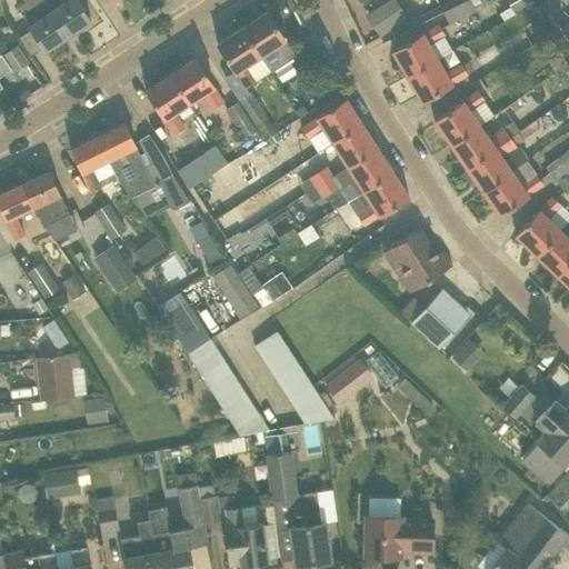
[(28,26),(45,51),(68,36),(51,10),(45,0),(22,0),(29,9),(22,13),(29,25),(28,26)]
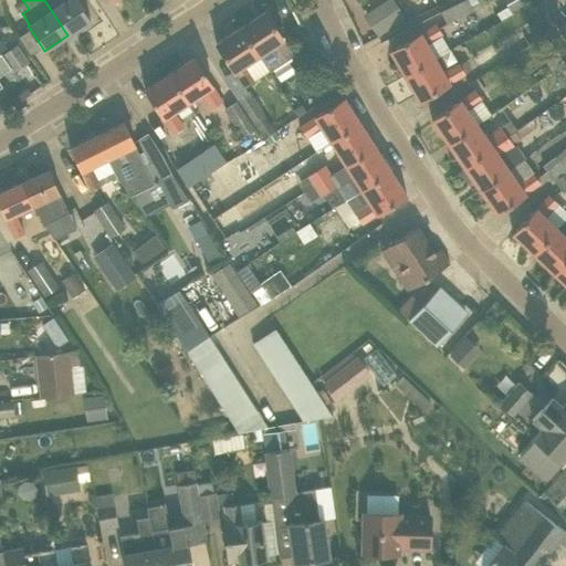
[(67,35),(91,20),(77,0),(65,0),(51,10),(67,35)]
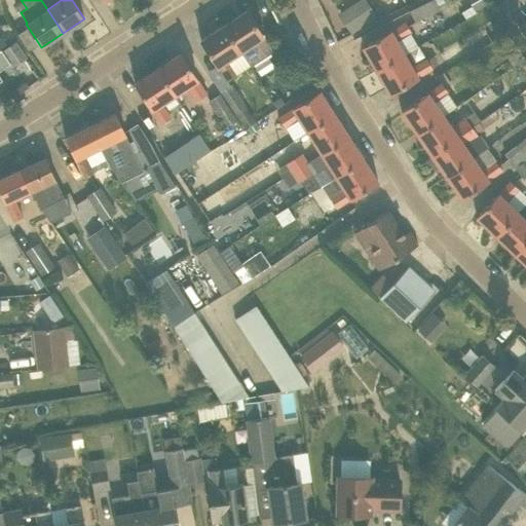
[(366,0),(357,0),(337,12),(351,33),(377,16),(366,0)]
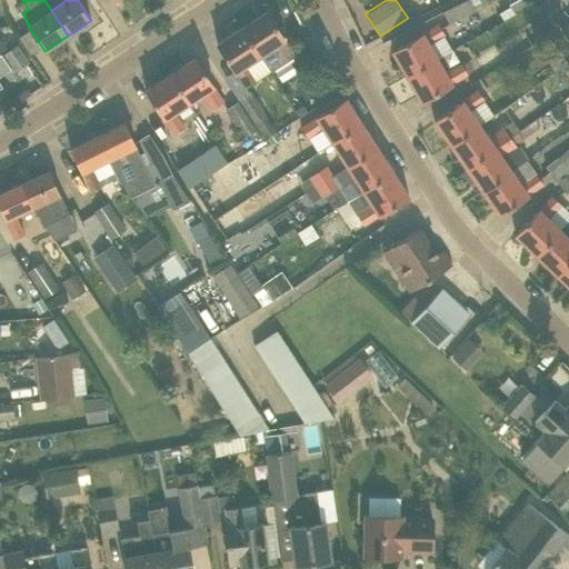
[(468,0),(442,11),(449,23),(477,11),(470,0),(468,0)]
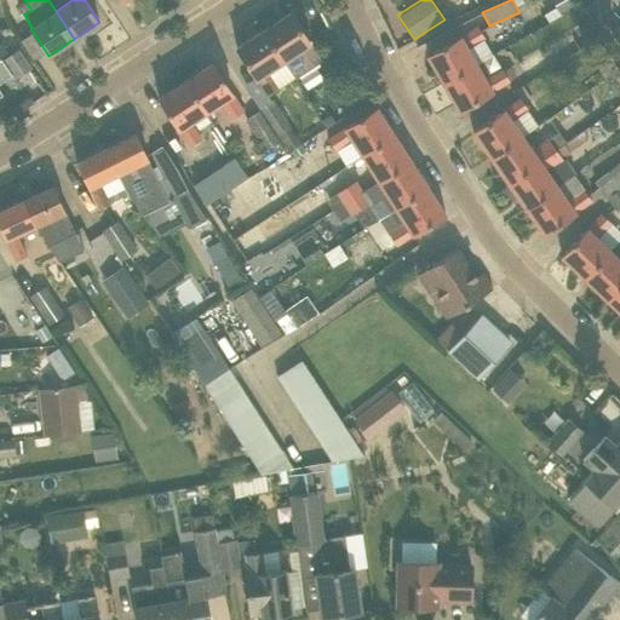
[(549,22),(561,15),(577,6),(572,0),(552,0),(556,7),(545,13),(549,22)]
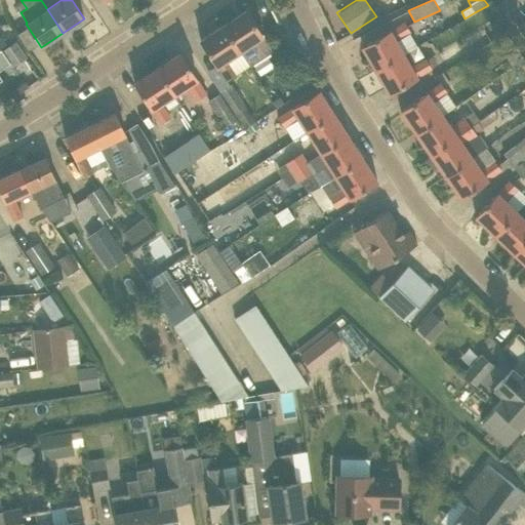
[(508,12),(518,6),(514,0),(501,0),(500,1),(508,12)]
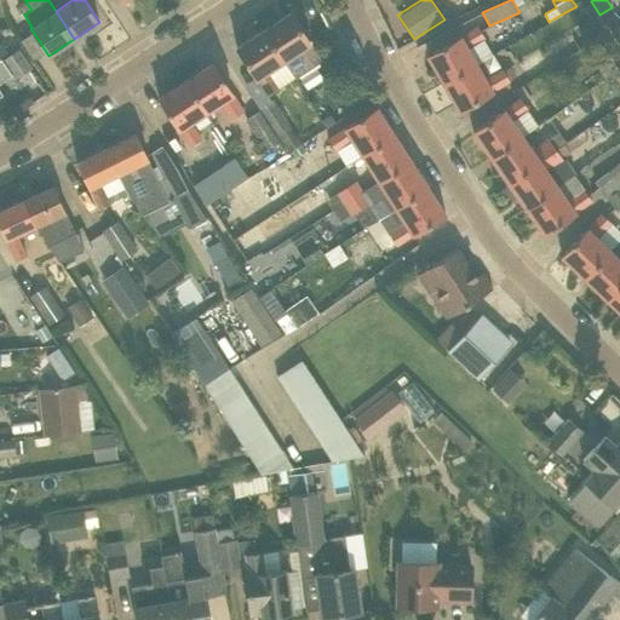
[(296,76),(322,59),(291,11),(264,28),(296,76)]
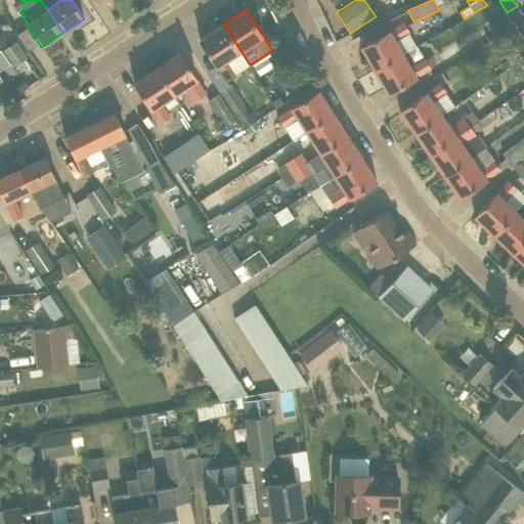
[(408,33),(409,32),(404,22),(361,47),(376,70),(412,48),(413,49),(417,47),(408,33)]
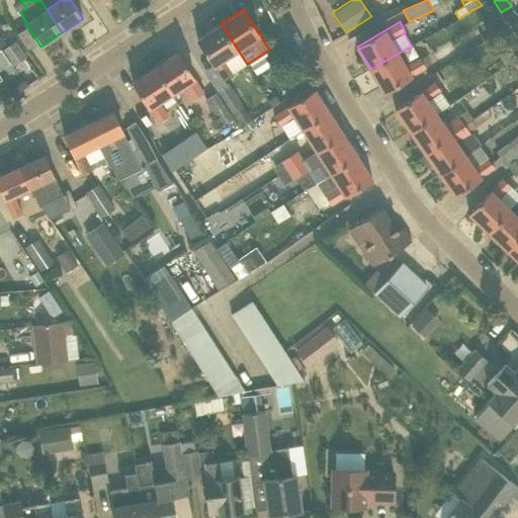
[(247,64),(221,23),(198,38),(224,80),(234,73),(247,64)]
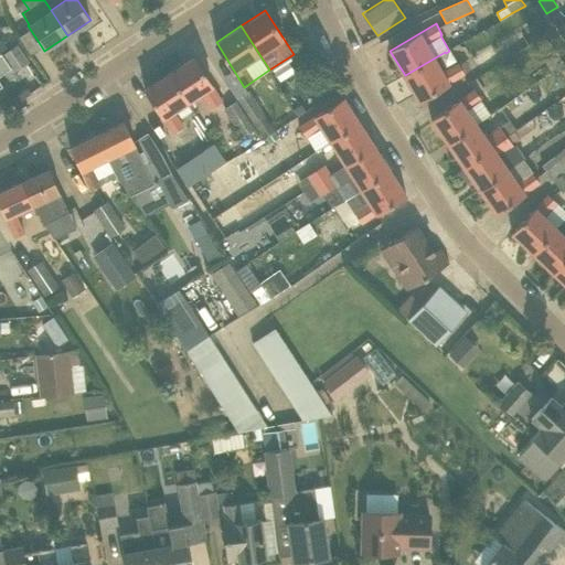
[(2,53),(11,67),(14,72),(29,62),(18,44),(2,53)]
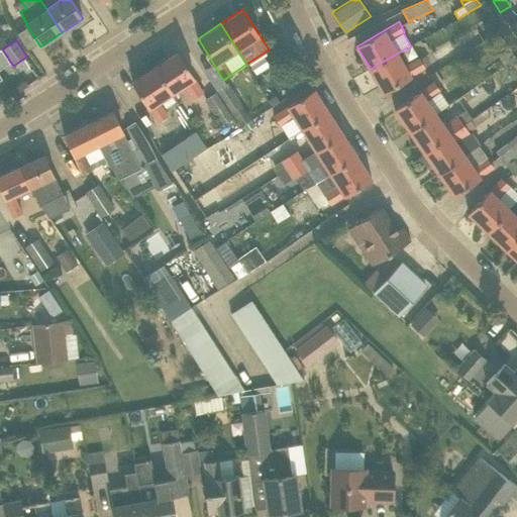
[(288,54),(283,44),(275,49),(280,59),(288,54)]
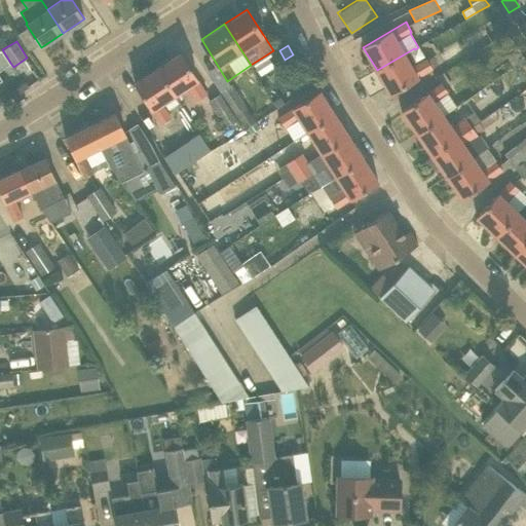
[(524,57),(517,46),(504,54),(513,65),(524,57)]
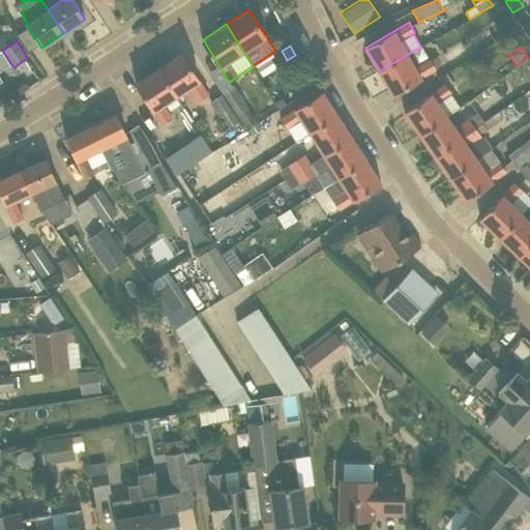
[(380,70),(393,94),(436,68),(431,58),(425,61),(418,50),(417,49),(380,70)]
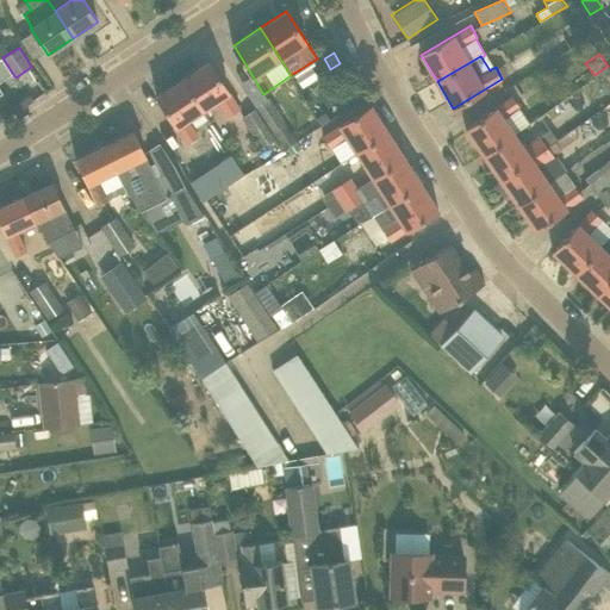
[(0,58),(0,94),(2,93),(0,89),(0,80),(12,73),(2,57),(0,58)]
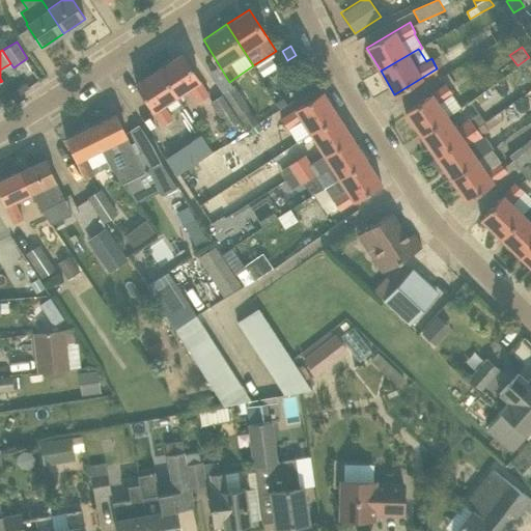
[(208,95),(182,53),(159,68),(177,95),(190,87),(199,102),(208,95)]
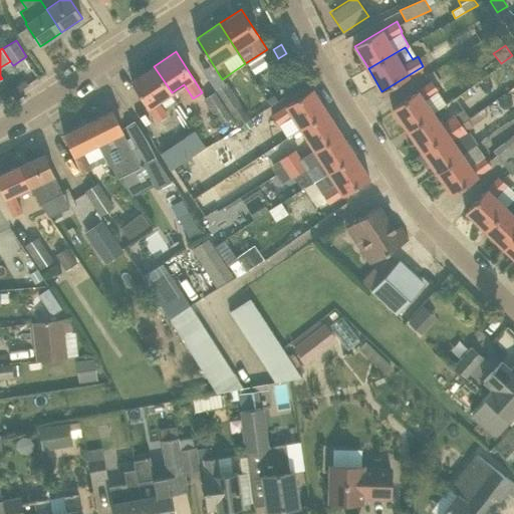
[(154,66),(132,80),(158,121),(168,114),(159,101),(172,92),(154,66)]
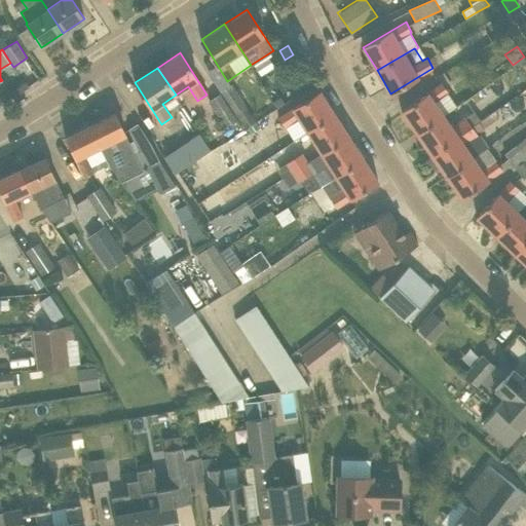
[(442,83),(402,111),(417,133),(444,114),(443,113),(436,102),(448,92),(442,83)]
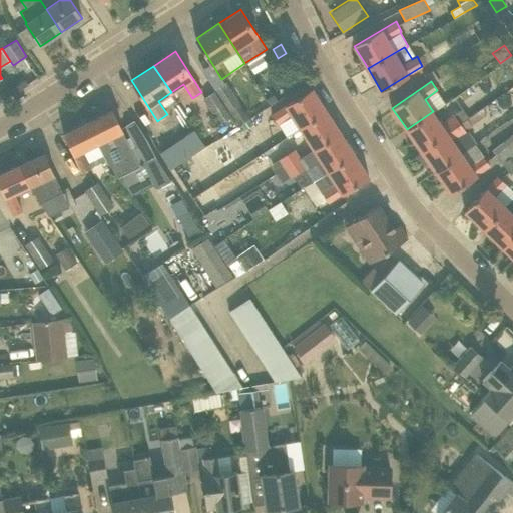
[(238,103),(226,83),(216,89),(229,109),(238,103)]
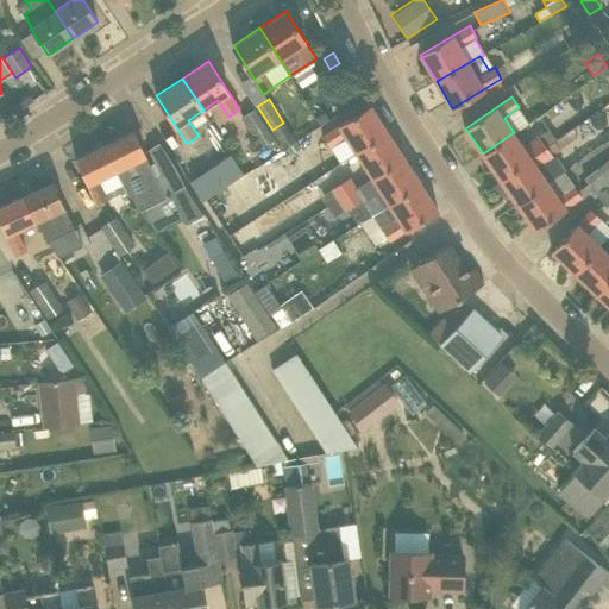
[(388,131),(371,105),(369,107),(322,137),(330,148),(345,137),(356,152),(388,131)]
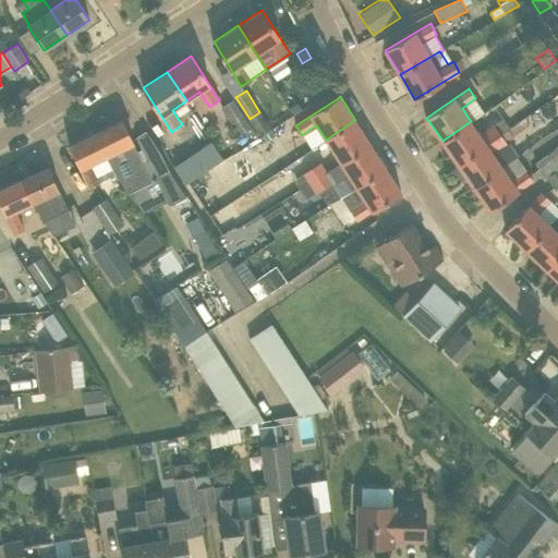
[(220,107),(230,122),(239,135),(252,128),(233,98),(220,107)]
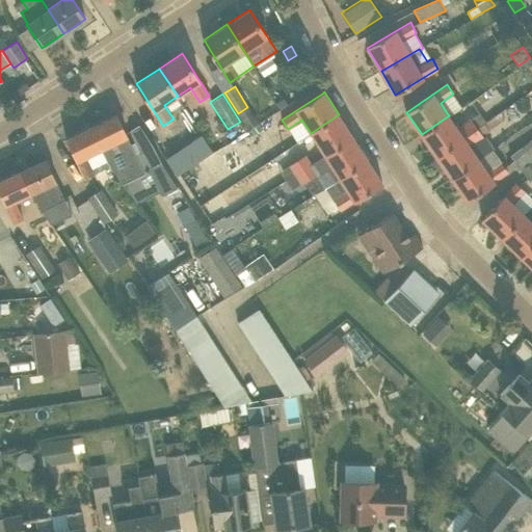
[(436,157),(478,128),(477,128),(486,122),(472,101),(467,103),(467,102),(448,114),(449,115),(422,134),(436,157)]
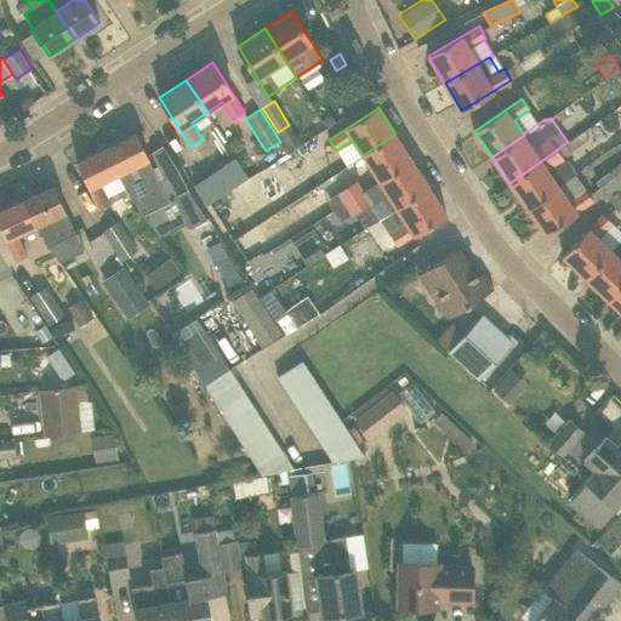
[(166,197),(136,134),(106,148),(126,189),(126,188),(142,209),(166,197)]
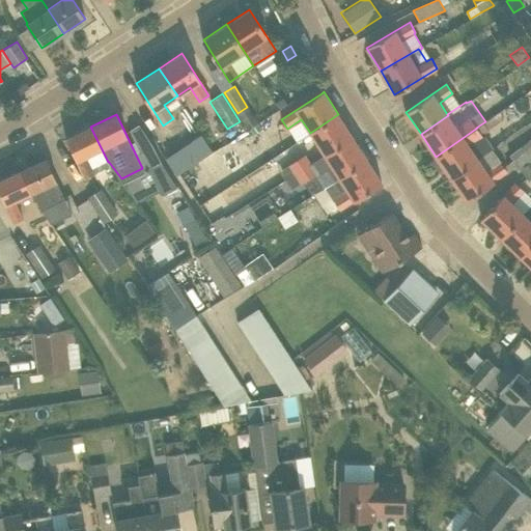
[(310,133),(324,156),(353,137),(338,114),(310,133)]
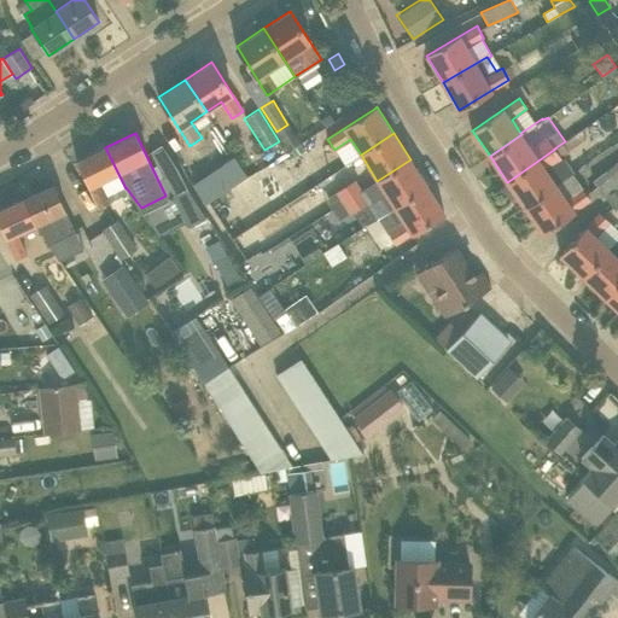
[(305,150),(301,143),(290,150),(295,157),(305,150)]
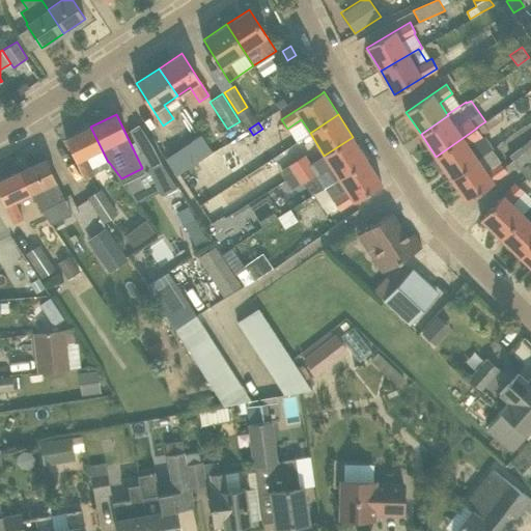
[(90,127),(65,139),(85,179),(94,175),(91,169),(108,162),(90,127)]
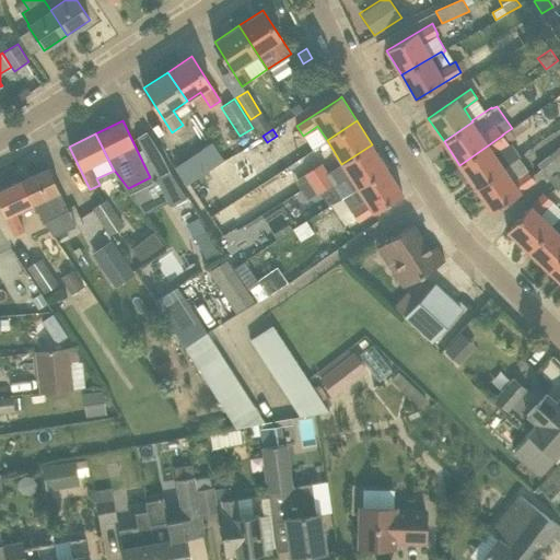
[(503,135),(459,165),(476,188),(520,158),(518,158),(510,144),(503,135)]
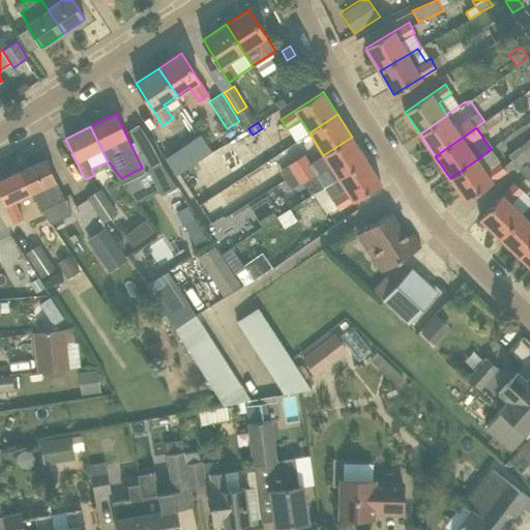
[(176,173),(211,151),(201,135),(166,156),(176,173)]
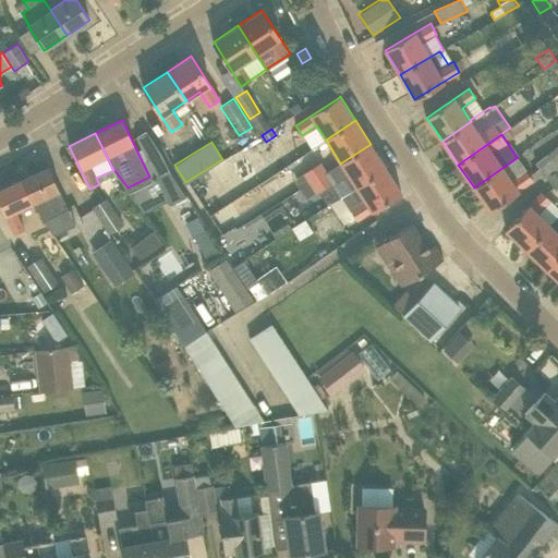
[(349,192),(356,186),(386,168),(371,144),(340,164),(327,172),(311,182),(317,192),(332,183),(341,197),(349,192)]
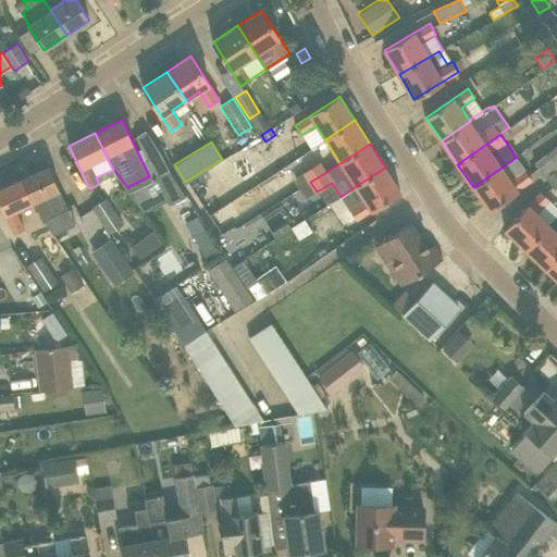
[(556,145),(535,163),(546,176),(556,168),(556,145)]
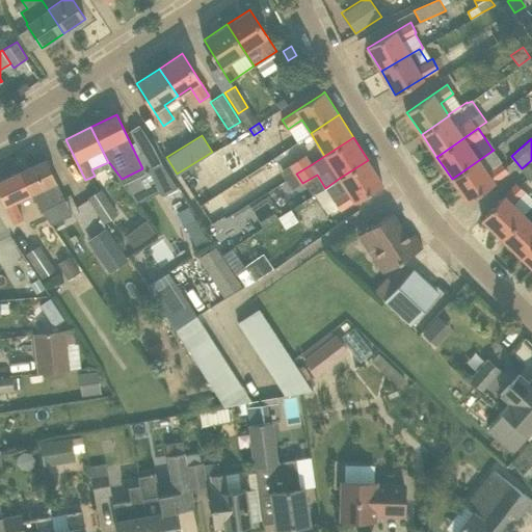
[(162,164),(153,145),(139,152),(149,170),(162,164)]
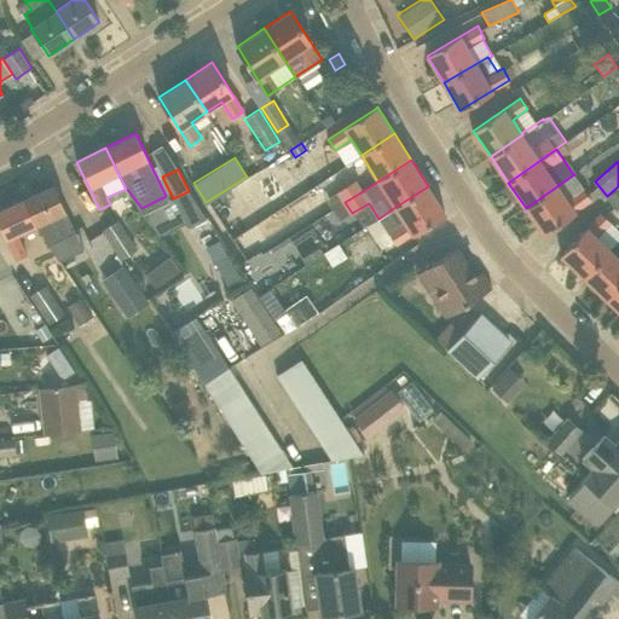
[(526,208),(544,233),(591,201),(583,189),(574,174),(526,208)]
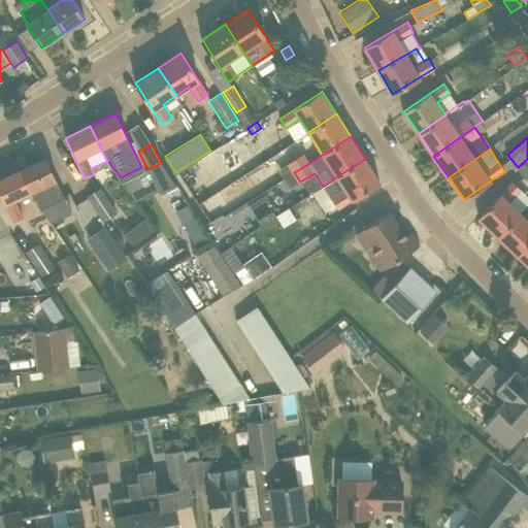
[(309,163),(303,154),(289,164),(294,172),(309,163)]
